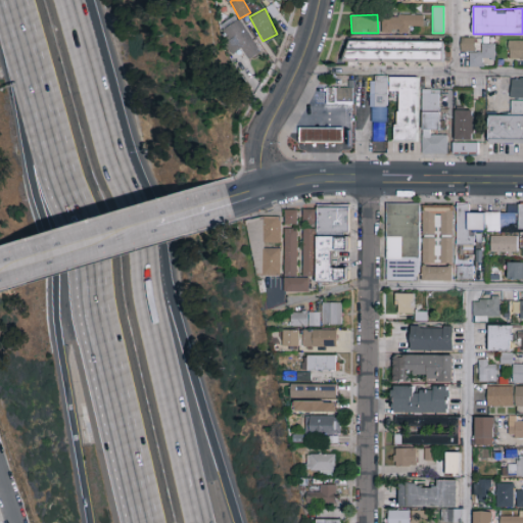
[(423,14),(379,14),(379,32),(409,32),(408,26),(423,26),(423,14)]
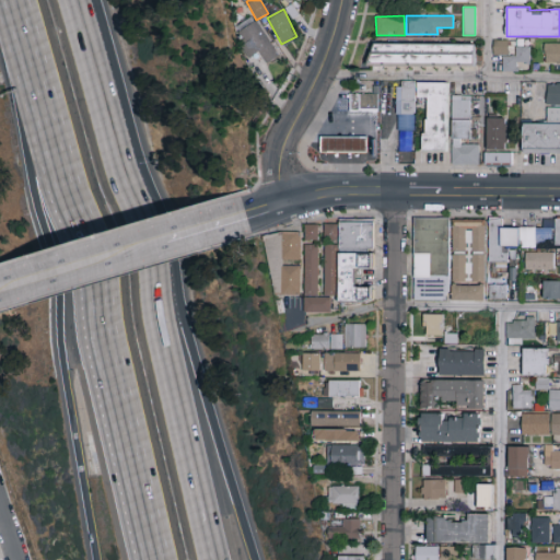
[(280,55),(256,20),(240,31),(244,37),(240,39),(251,55),(258,49),(267,63),(280,55)]
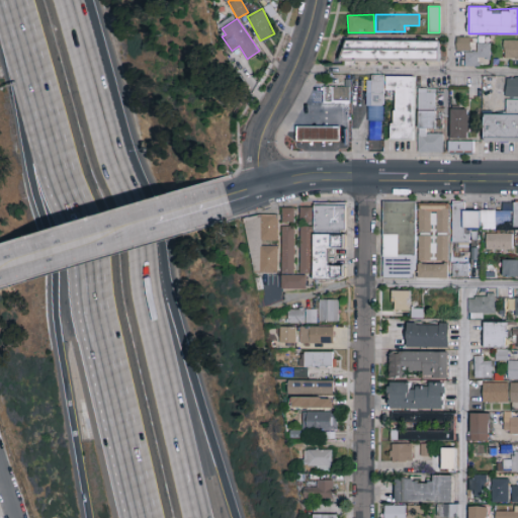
[(470,51),(469,36),(456,36),(456,51),(470,51)]
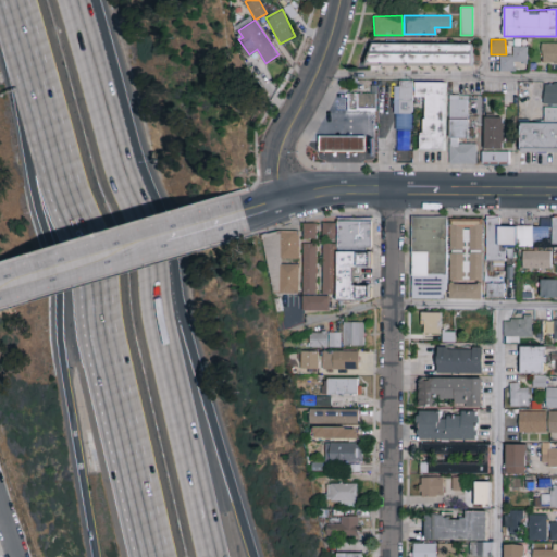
[(471,62),(471,42),(369,44),(369,63),(471,62)]
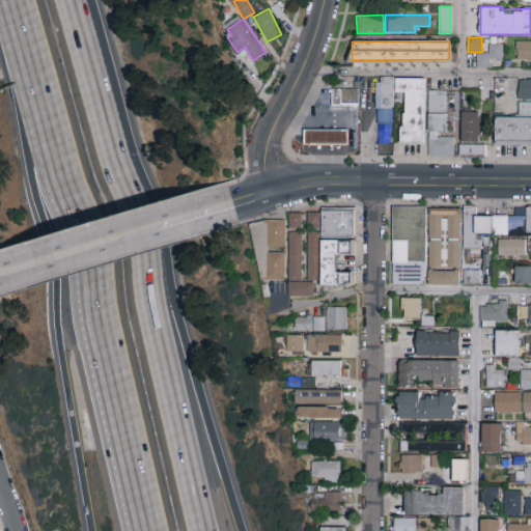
[(491,66),(491,59),(503,59),(502,44),(488,44),(488,52),(475,53),(475,67),(491,66)]
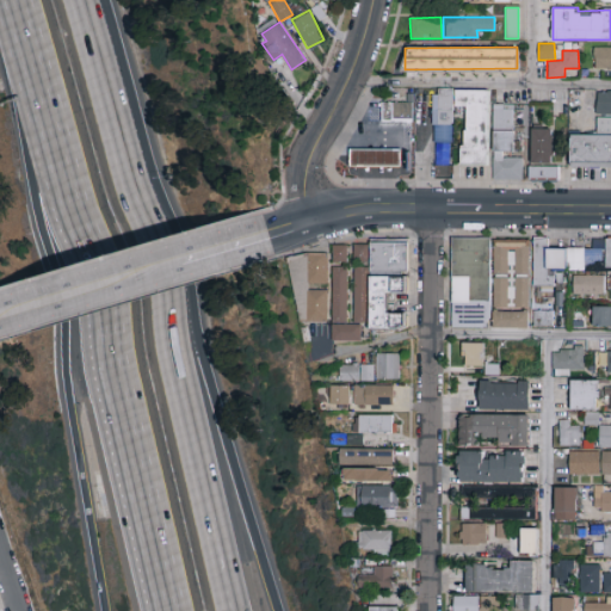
[(487,90),(454,88),(454,106),(463,106),(462,164),(486,164),(487,90)]
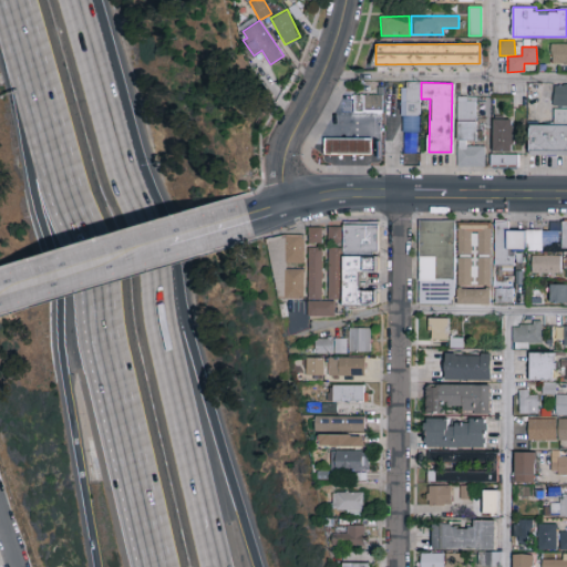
[(553,105),(566,105),(566,83),(553,84),(553,105)]
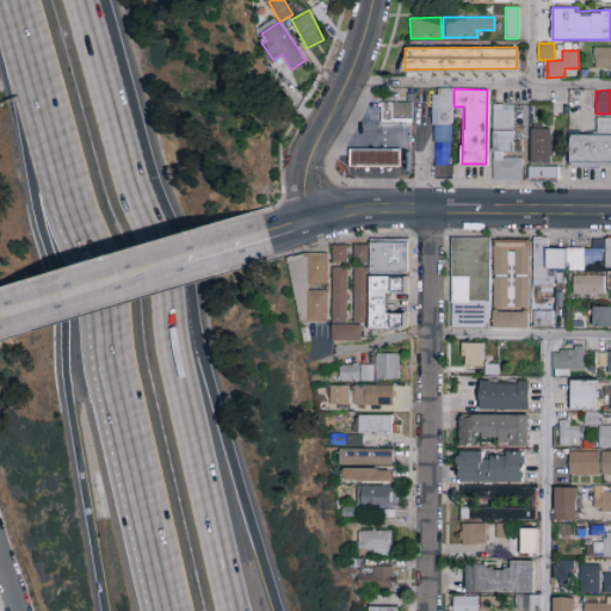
[(413,112),(413,123),(394,123),(382,123),(383,116),(382,109),(383,103),(392,103),(413,103),(413,112)]
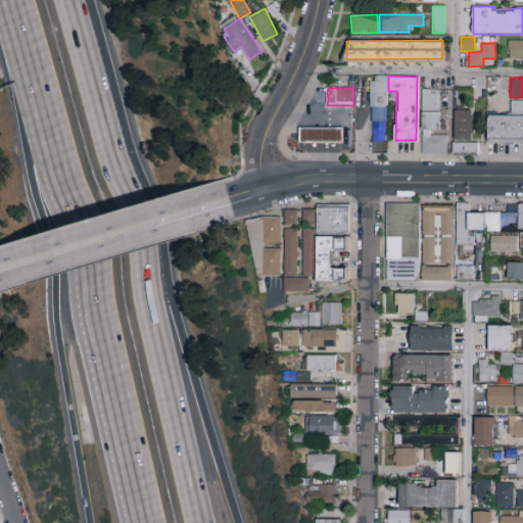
[(439,89),(421,89),(421,152),(447,152),(447,134),(430,134),(430,129),(439,129),(439,89)]
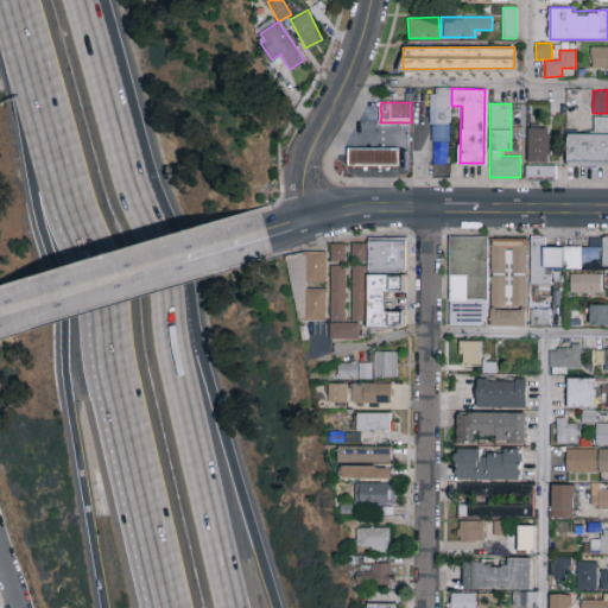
[(451,143),(432,144),(432,126),(430,125),(430,111),(450,108),(451,143)]
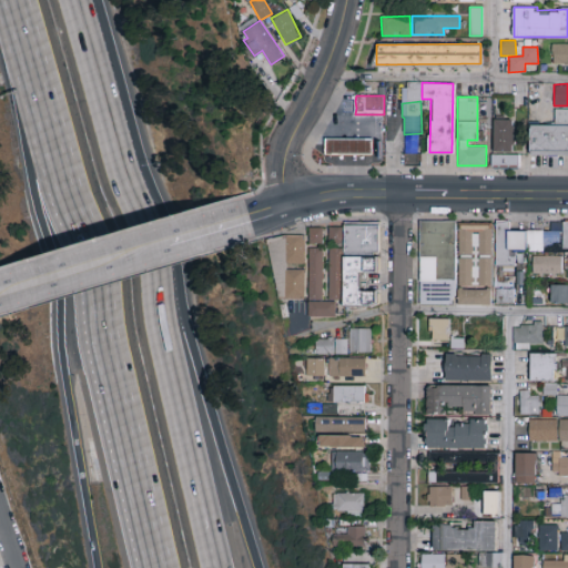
[(567,110),(567,153),(531,153),(531,127),(556,127),(556,110),(567,110)]
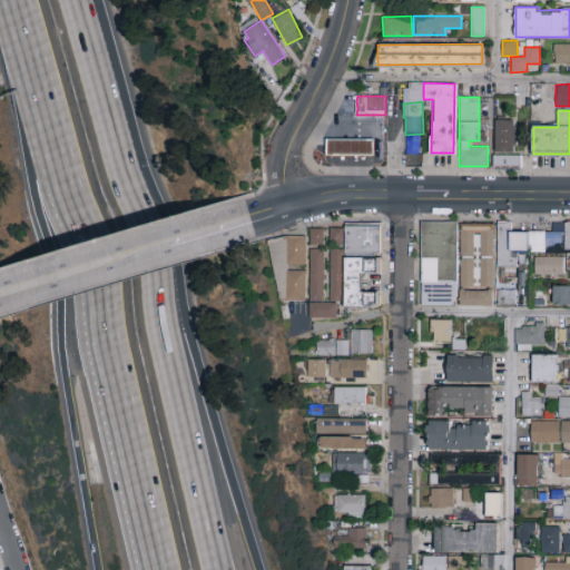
[(520,165),(520,155),(514,155),(514,119),(494,119),(494,153),(492,153),(492,165),(520,165)]
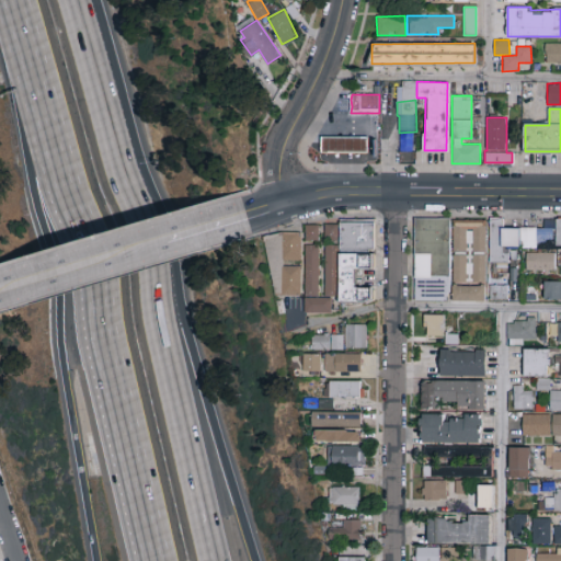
[(367,137),(321,136),(320,151),(367,152),(367,137)]
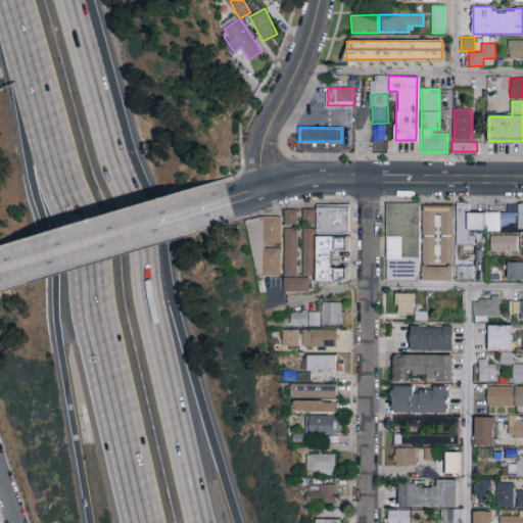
[(396,258),(387,258),(387,217),(388,204),(395,204),(420,204),(420,216),(420,257),(396,258)]
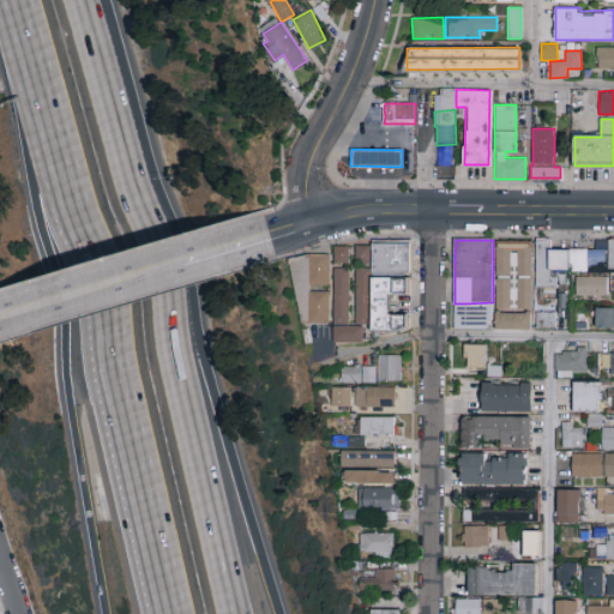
[(513,274),(513,275),(530,275),(531,241),(495,240),(494,274),(513,274)]
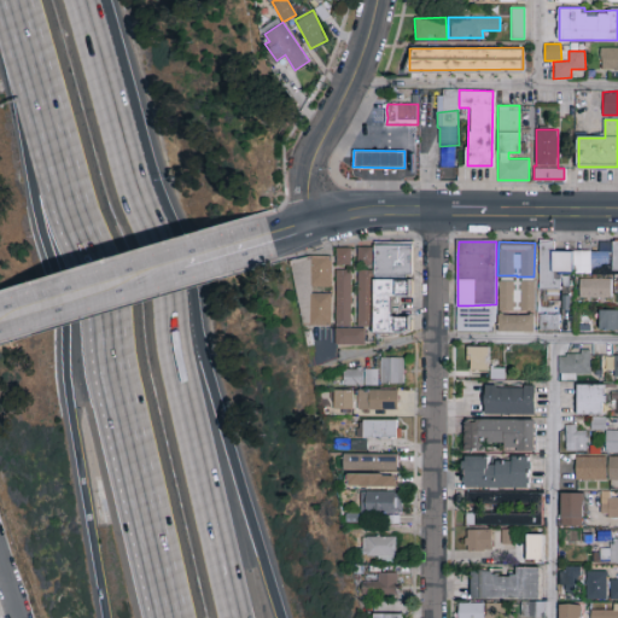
[(554,252),(553,280),(561,280),(560,290),(541,291),(538,291),(540,255),(540,242),(541,242),(554,242),(554,252)]
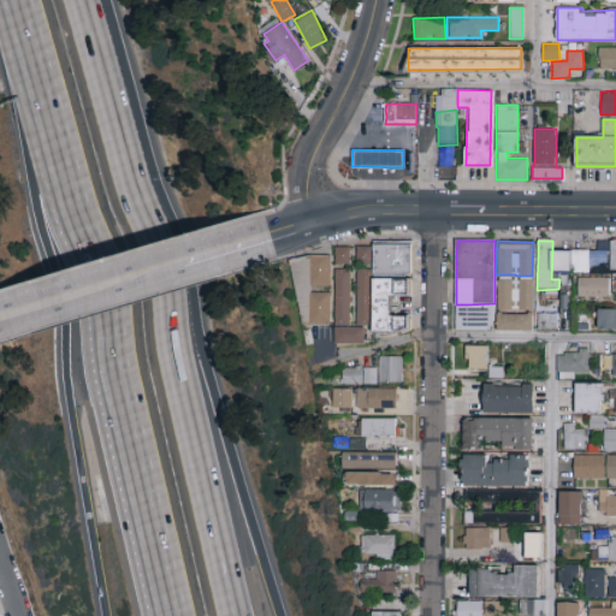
[(356,265),(371,265),(371,246),(356,246),(356,265)]
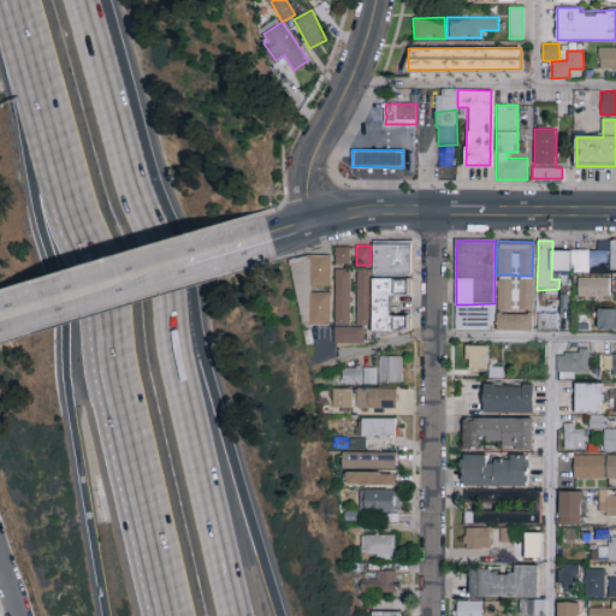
[(374,246),(413,246),(413,278),(374,277),(374,246)]
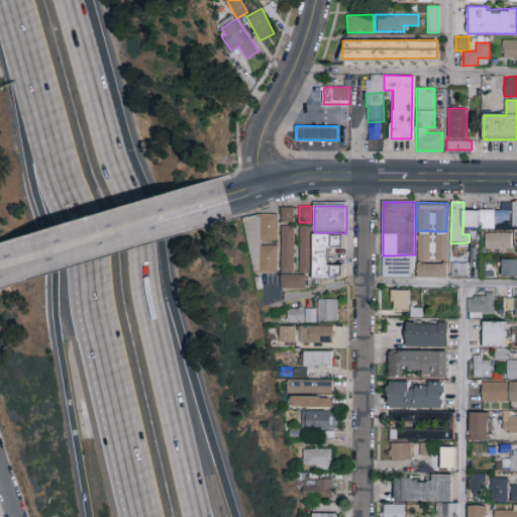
[(293,207),(281,207),(281,221),(293,222),(293,207)]
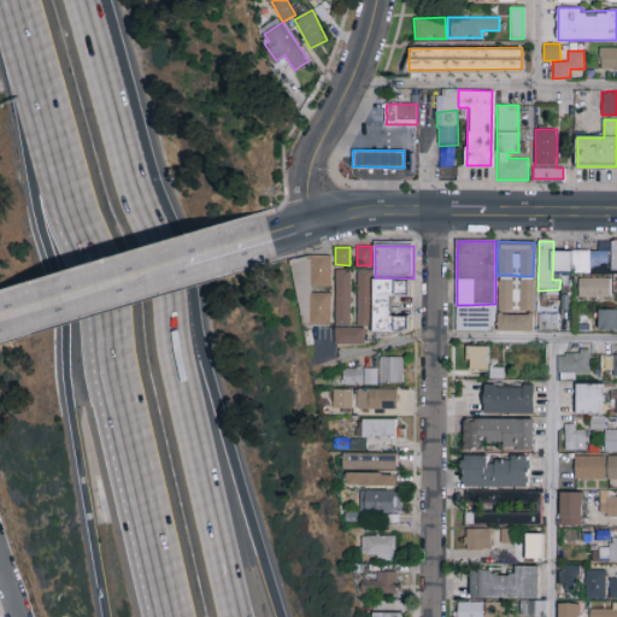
[(591,275),(574,275),(573,257),(573,252),(609,252),(610,256),(610,270),(592,270),(591,275)]
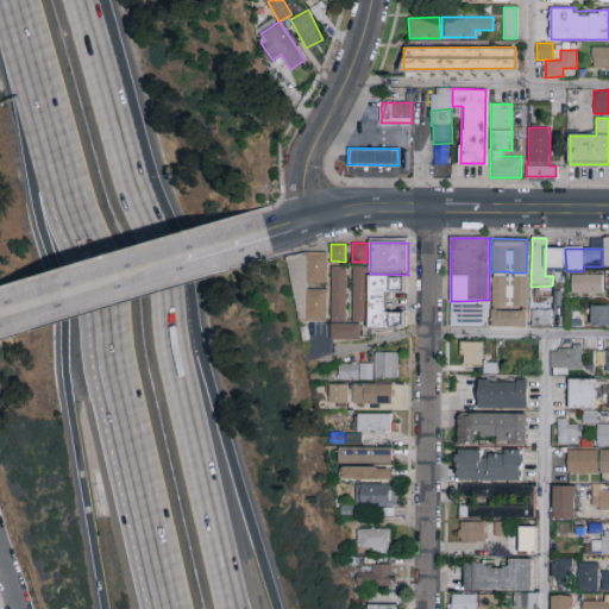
[(326,289),(307,289),(307,282),(326,282),(326,253),(292,253),(292,320),(326,320),(326,289)]
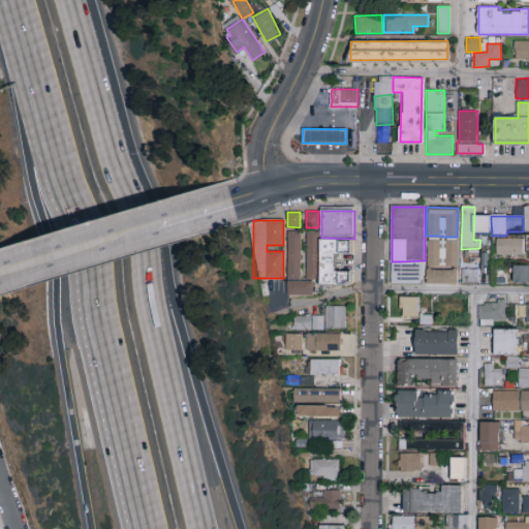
[(301,279),(299,230),(286,231),(287,280),(301,279)]
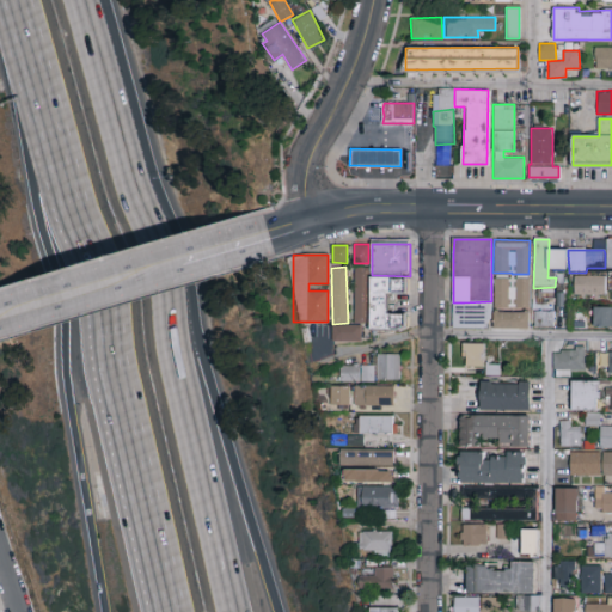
[(354,324),(369,323),(369,329),(405,329),(405,313),(386,313),(386,293),(407,293),(405,277),(368,277),(368,267),(353,267),(354,324)]
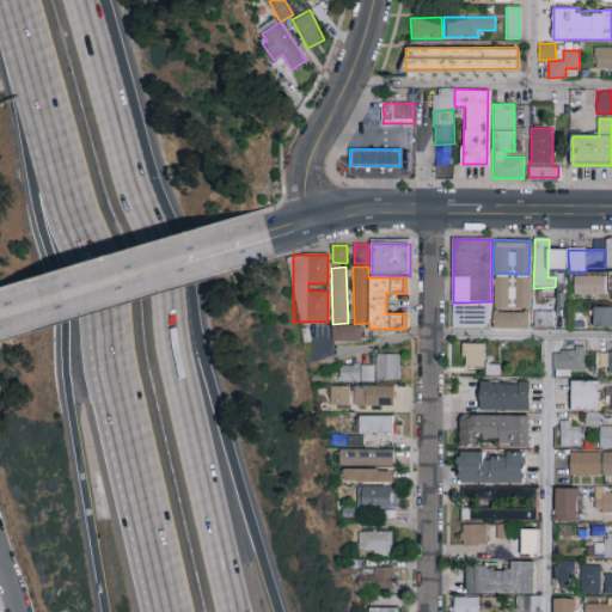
[(605,294),(605,275),(574,275),(574,295),(605,294)]
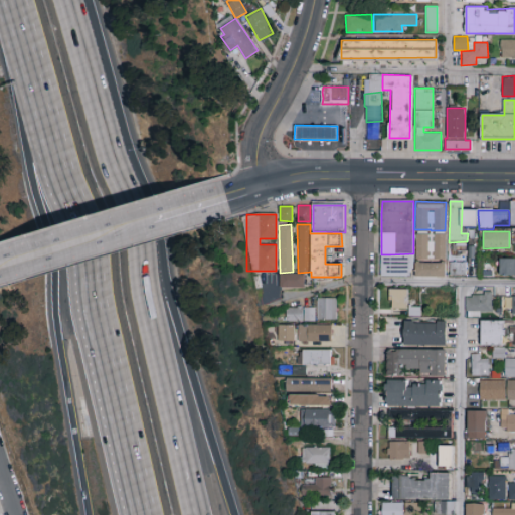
[(446,234),(430,233),(430,234),(414,234),(414,259),(430,259),(445,259),(446,234)]
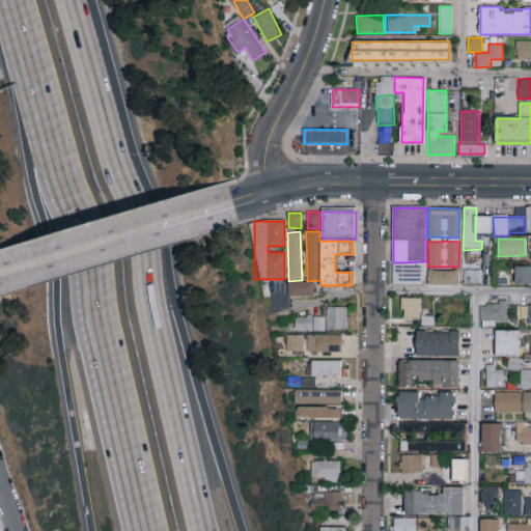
[(480,266),(481,271),(482,276),(481,284),(475,284),(464,284),(464,264),(480,266)]
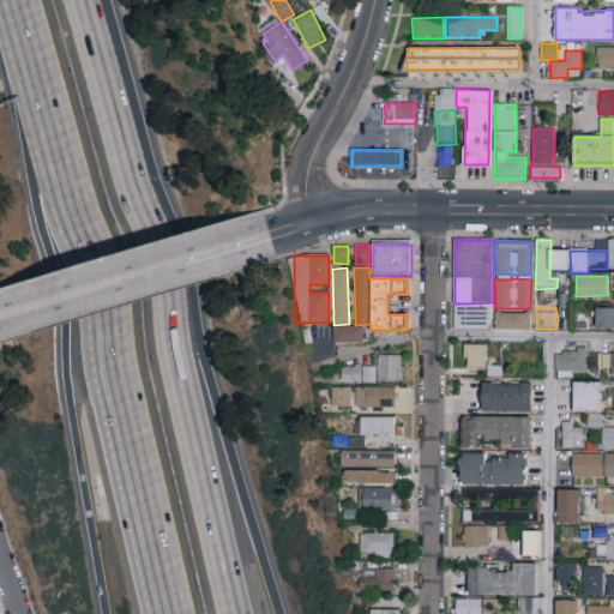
[(613,327),(613,307),(595,307),(595,327),(613,327)]
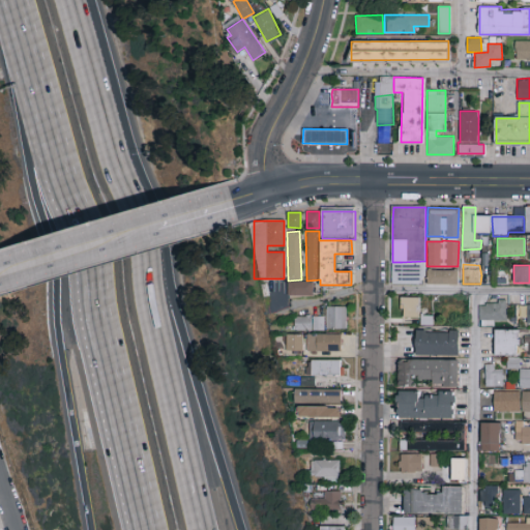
[(458,284),(458,270),(428,269),(428,284),(458,284)]
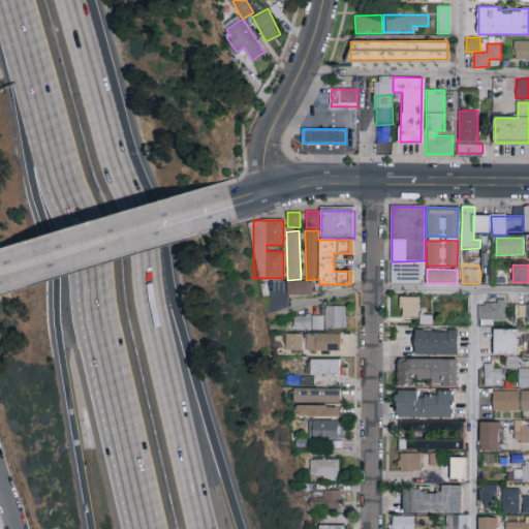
[(287,294),(312,294),(312,280),(286,281),(287,294)]
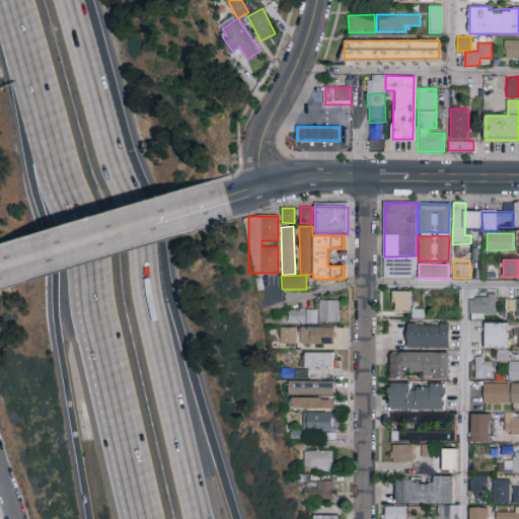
[(410,290),(393,290),(393,311),(410,311),(410,290)]
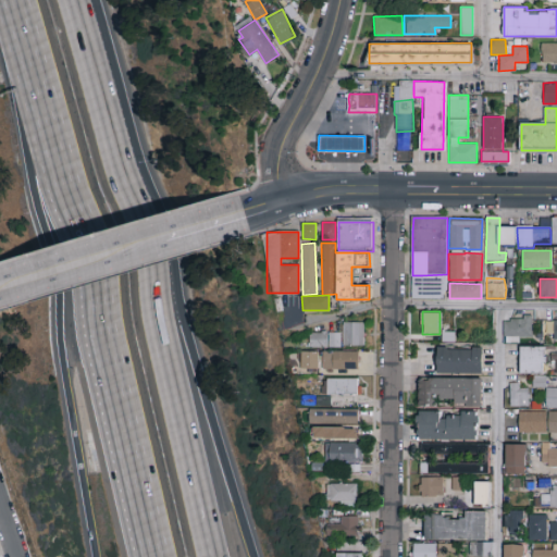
[(532,336),(531,318),(503,318),(503,336),(532,336)]
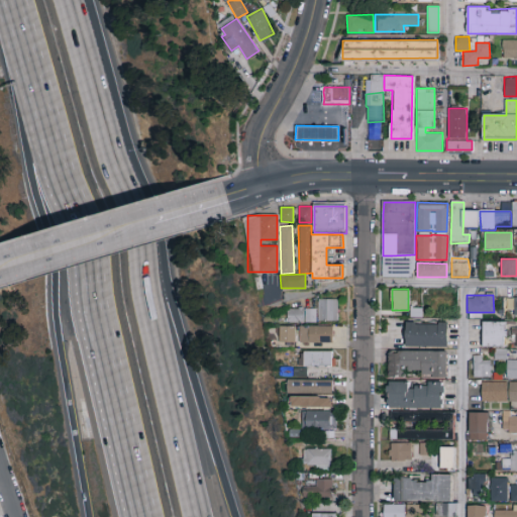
[(337,299),(317,299),(317,321),(337,320),(337,299)]
